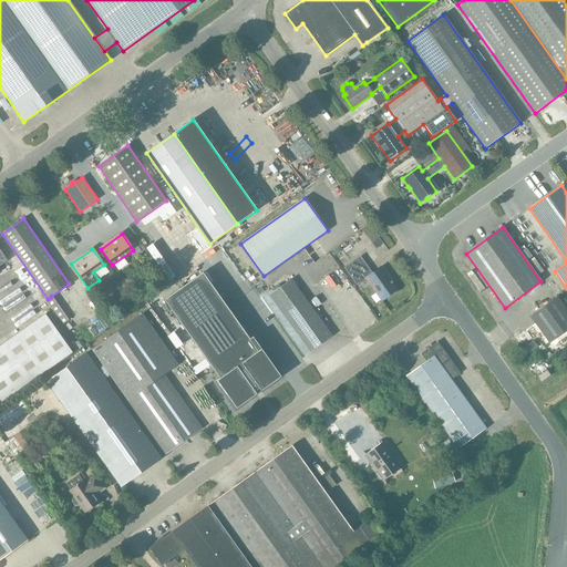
[(381,268),(378,269),(372,274),(360,257),(343,268),(357,285),(366,279),(381,301),(397,290),(392,284),(393,282),(392,281),(391,281),(381,268)]
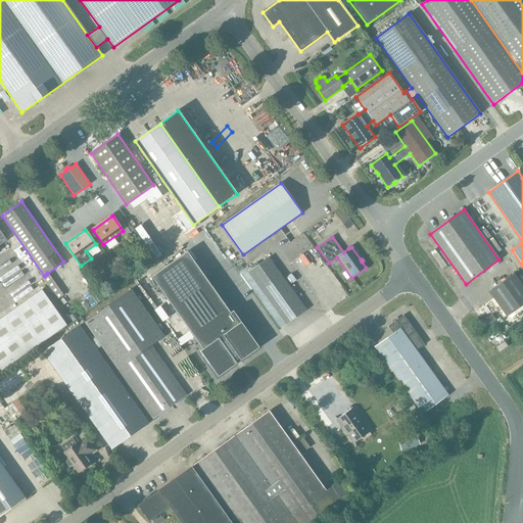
[(113,254),(123,247),(119,241),(109,247),(113,254)]
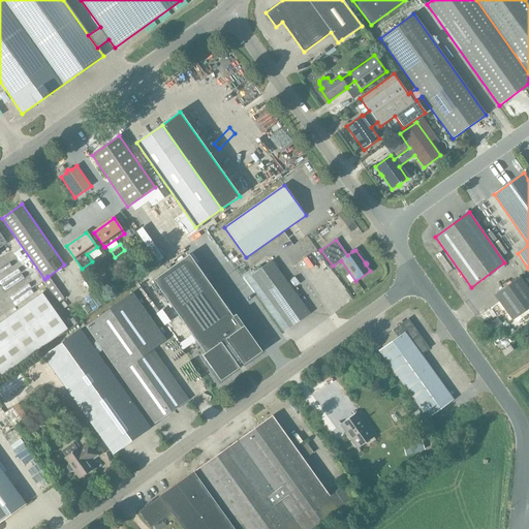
[(153,280),(205,353),(203,355),(212,368),(214,366),(222,376),(229,370),(231,373),(240,368),(238,365),(242,362),(244,365),(251,360),(249,356),(257,350),(241,328),(244,325),(236,314),(232,316),(189,254),(153,280)]
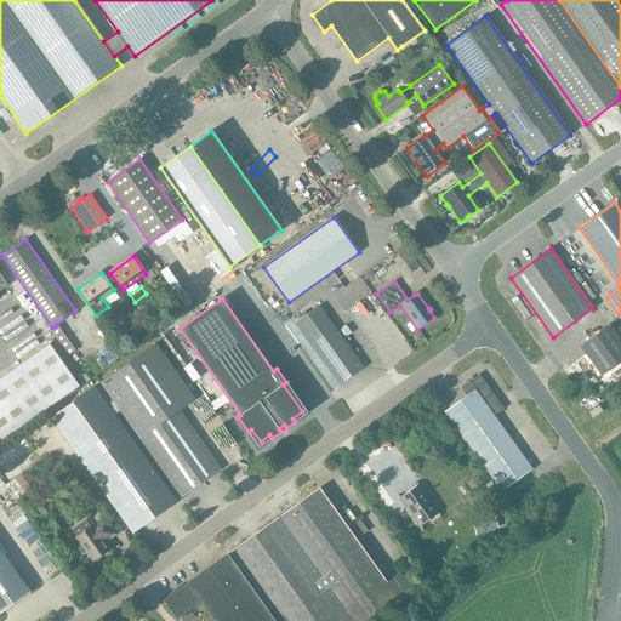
[(363,369),(319,307),(295,324),(340,386),(363,369)]
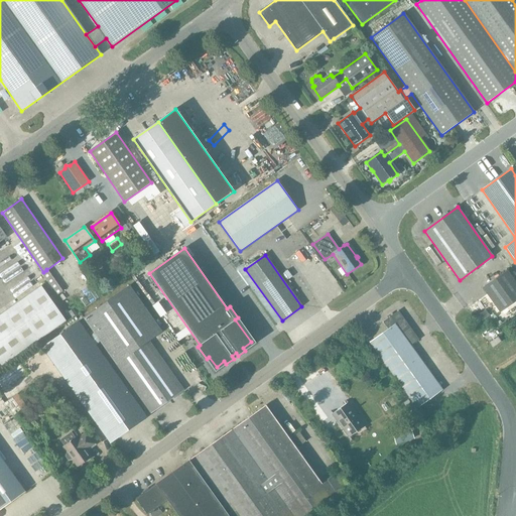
[(515,300),(515,282),(507,270),(482,288),(500,312),(515,300)]
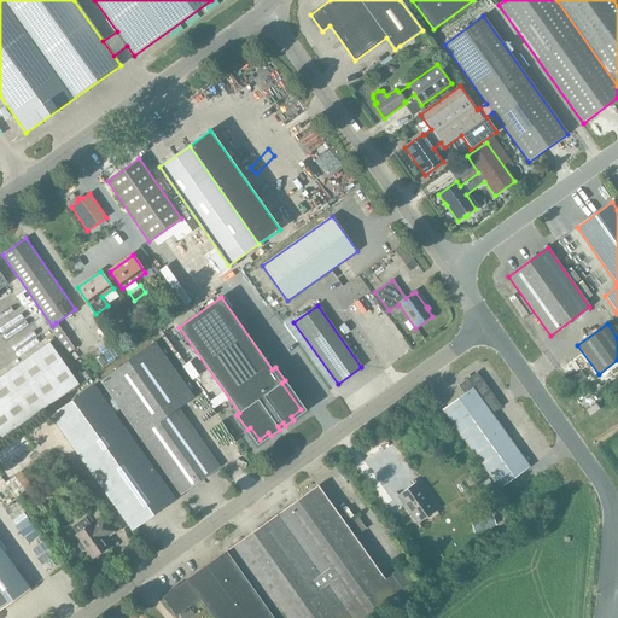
[(155,342),(100,382),(112,400),(120,409),(181,495),(220,467),(179,409),(194,397),(155,342)]
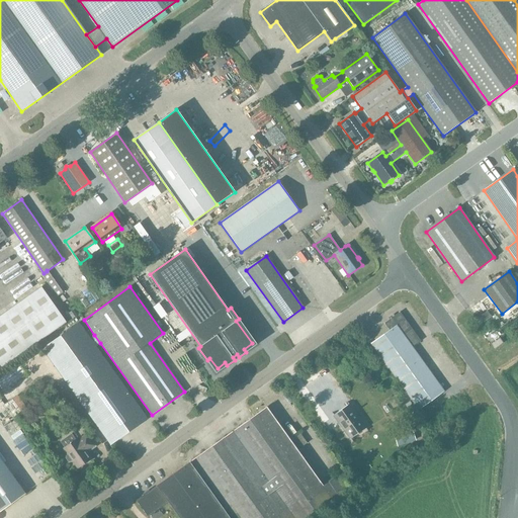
[(66,322),(41,287),(0,316),(0,365),(1,368),(66,322)]
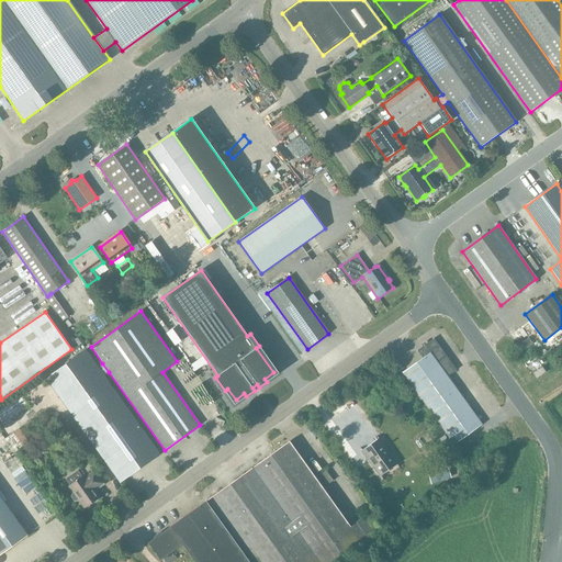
[(532,344),(528,338),(518,345),(523,351),(532,344)]
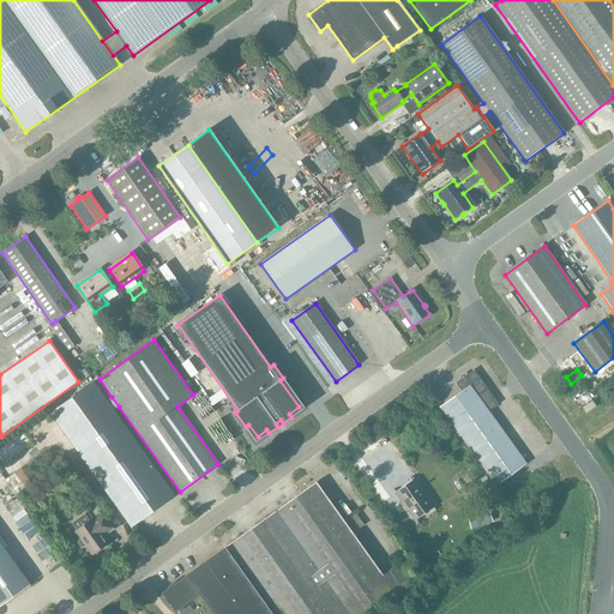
[(440,408),(446,416),(497,486),(525,464),(488,411),(499,404),(474,371),(456,384),(462,392),(440,408)]
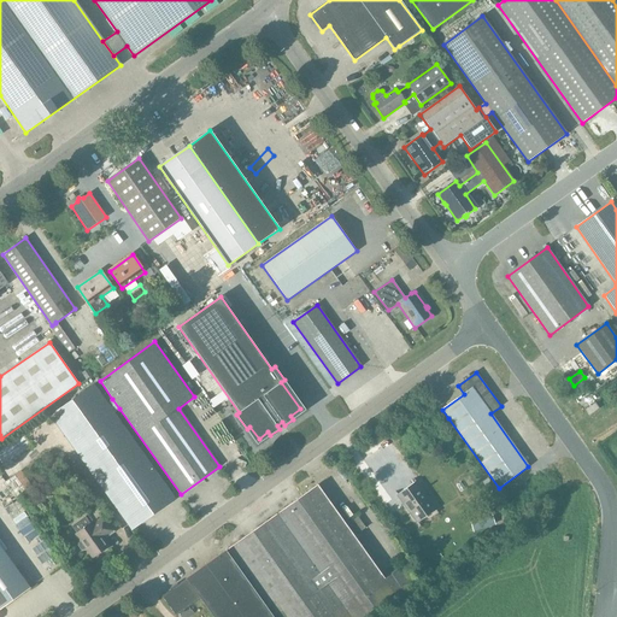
[(115,413),(119,409),(112,399),(107,404),(94,385),(50,416),(131,530),(175,499),(115,413)]
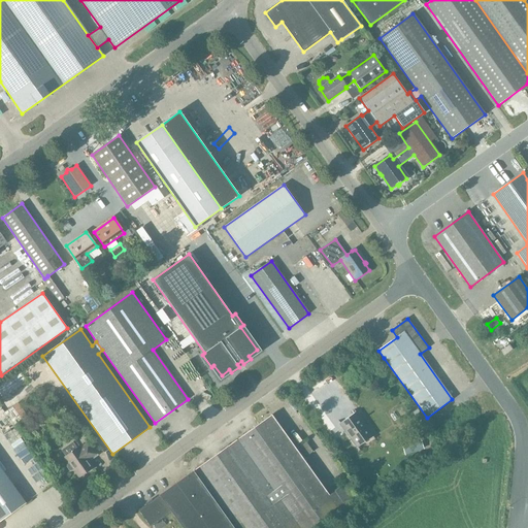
[(513,351),(508,344),(500,352),(503,357),(513,351)]
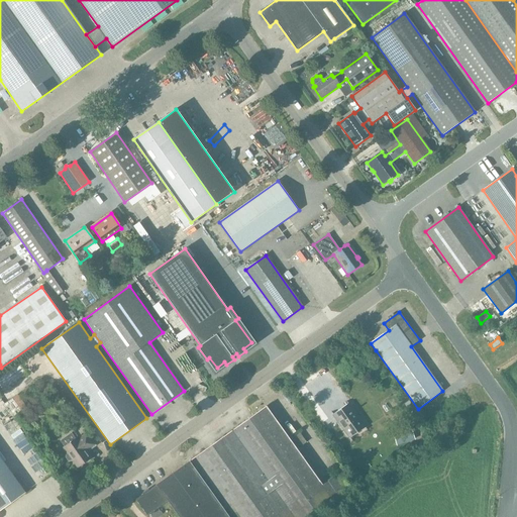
[(17,364),(0,375),(0,390),(1,392),(25,375),(17,364)]
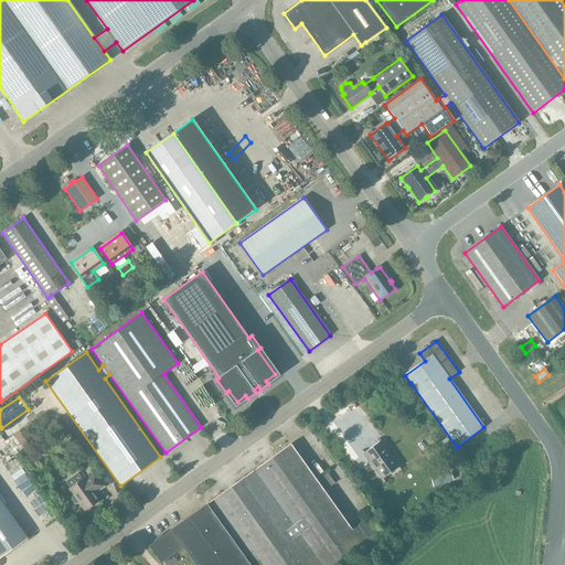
[(23,436),(18,440),(28,454),(34,449),(23,436)]
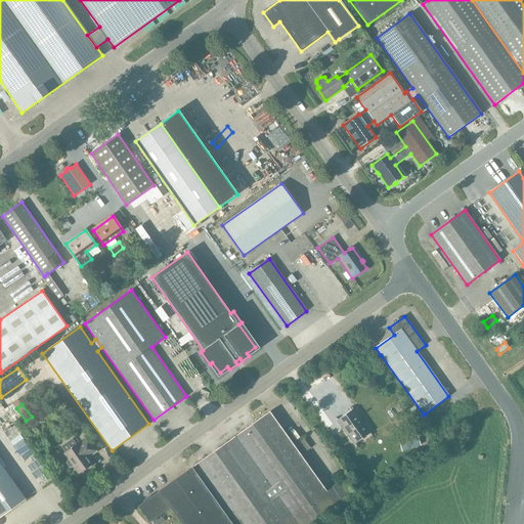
[(373,437),(351,406),(350,407),(353,410),(339,421),(336,418),(356,448),(357,447),(355,444),(369,434),(372,437),(373,437)]
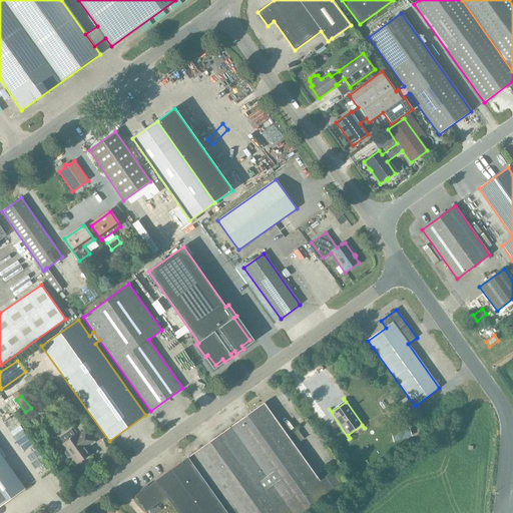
[(186,459),(224,512),(304,512),(329,495),(318,480),(264,404),(186,459)]
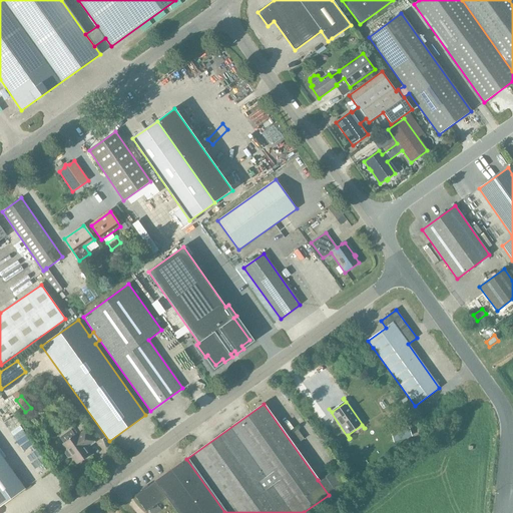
[(87,446),(94,442),(85,430),(76,437),(75,435),(63,444),(67,450),(65,452),(65,454),(67,458),(69,458),(72,456),(77,464),(89,455),(84,447),(87,446)]
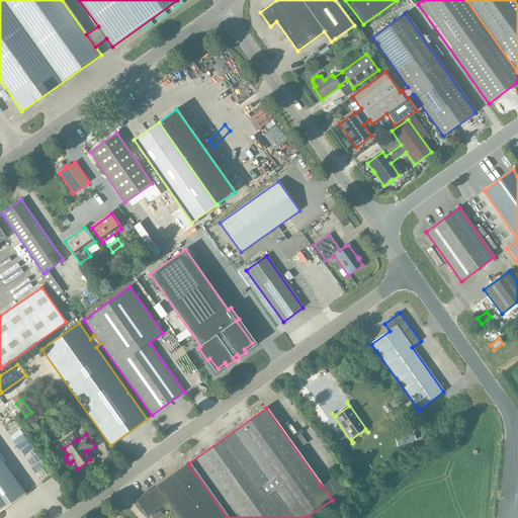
[(0,512),(25,494),(0,458),(0,512)]
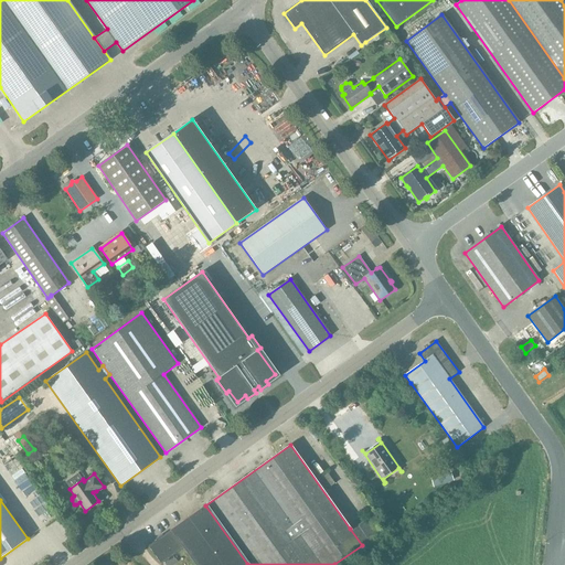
[(247,564),(205,505),(170,531),(183,548),(194,564),(247,564)]
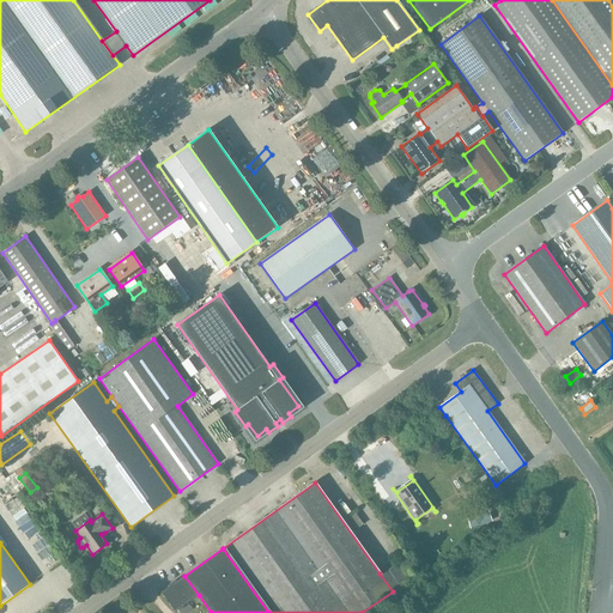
[(384,570),(380,574),(393,592),(400,587),(411,580),(399,563),(388,570),(384,570)]
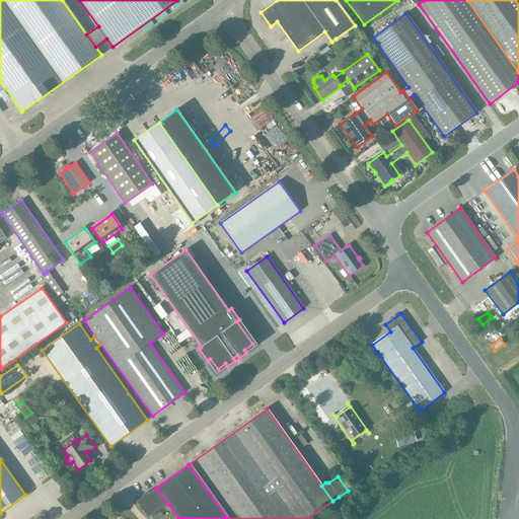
[(168,504),(156,488),(136,502),(148,518),(168,504)]
